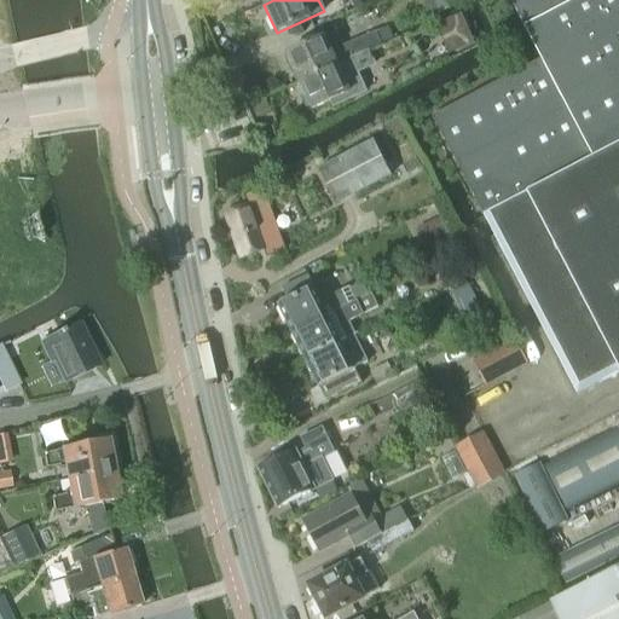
[(432,0),(439,13),(460,4),(457,0),(432,0)]
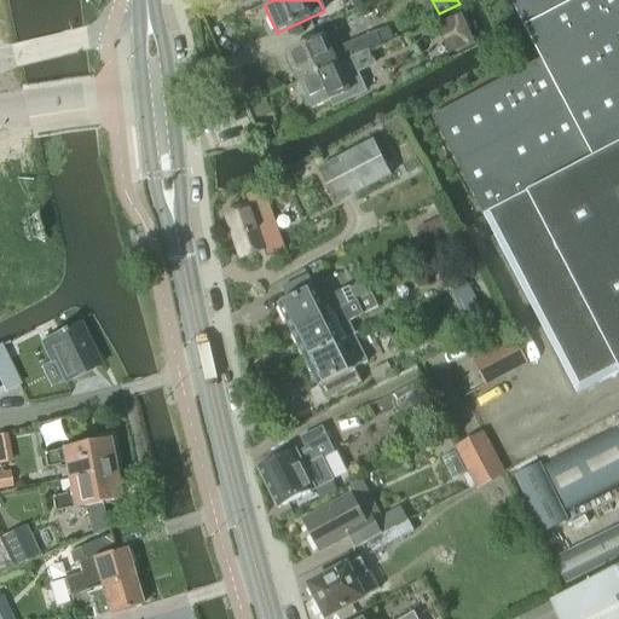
[(618,0),(509,0),(541,61),(432,116),(482,215),(618,144),(618,0)]
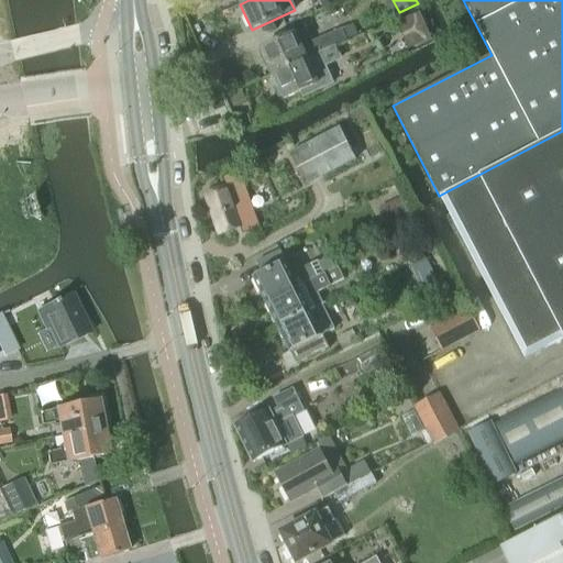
[(419,13),(397,23),(409,50),(431,40),(419,13)]
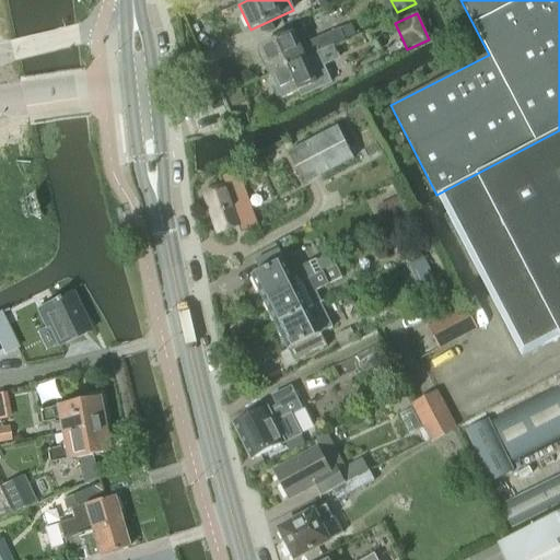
[(352,24),(341,30),(346,41),(357,36),(352,24)]
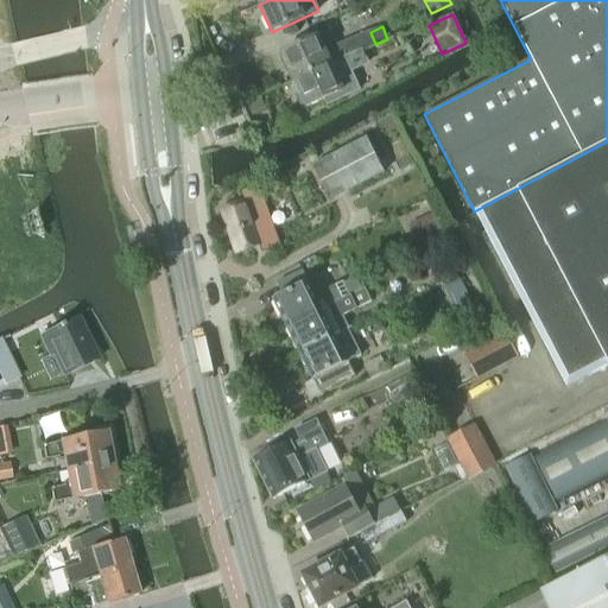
[(361,50),(375,44),(371,32),(324,51),(318,37),(282,54),(293,81),(361,51),(361,50)]
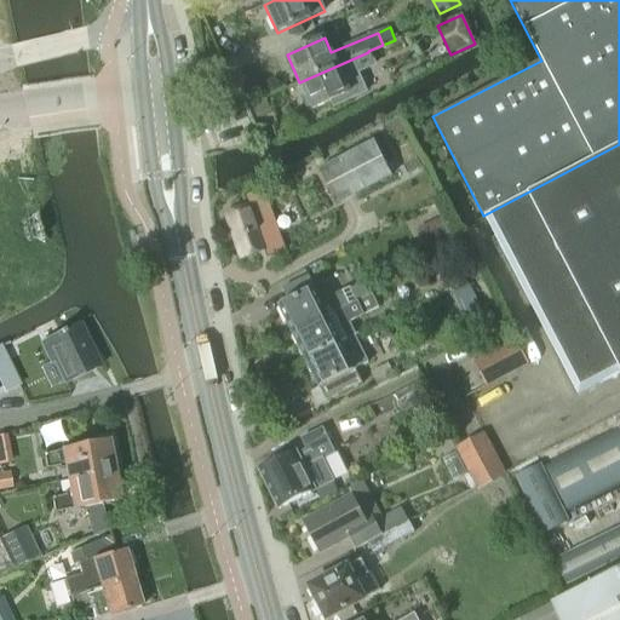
[(357,72),(373,64),(368,52),(299,82),(311,110),(331,102),(333,108),(367,92),(357,72)]
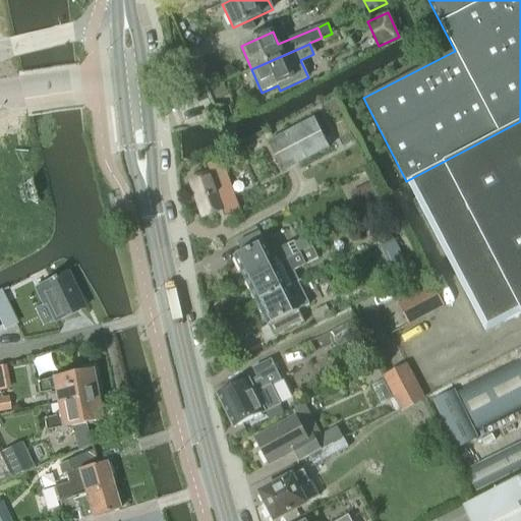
[(313,117),(267,141),(283,171),(329,146),(313,117)]
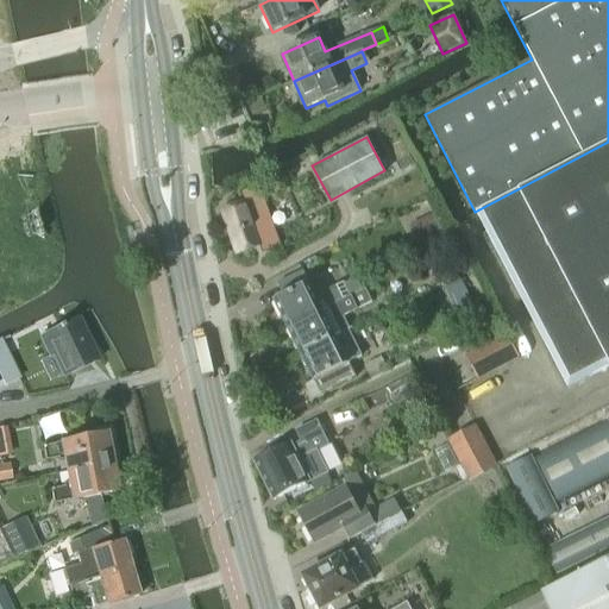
[(566,387),(608,364),(608,142),(475,212),(566,387)]
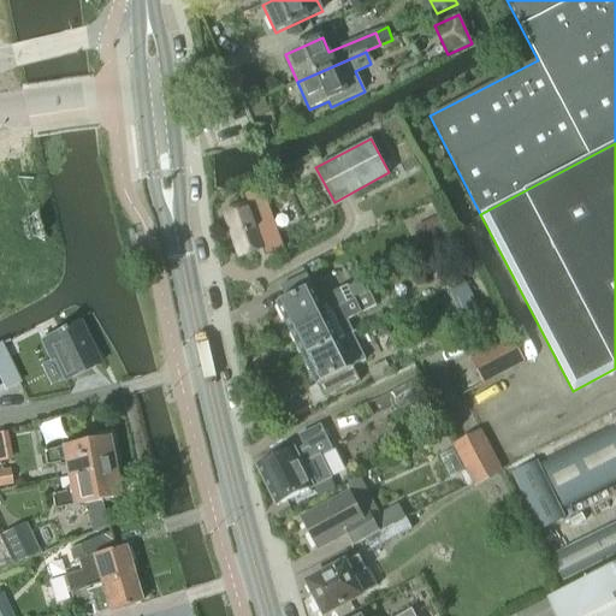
[(240,258),(264,249),(266,256),(284,250),(262,188),(243,194),(247,205),(224,213),(240,258)]
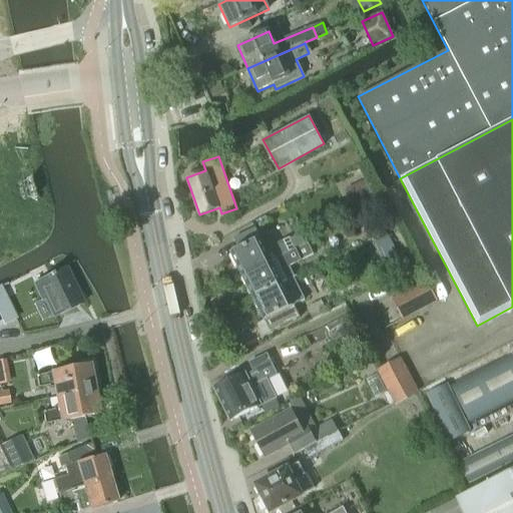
[(365,180),(346,189),(353,203),(372,194),(365,180)]
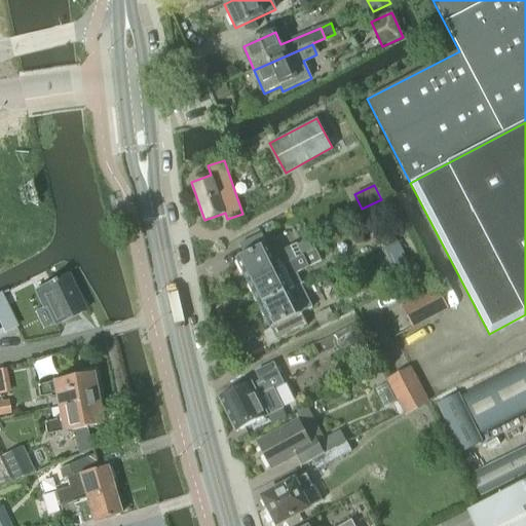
[(246,257),(237,260),(249,284),(313,252),(308,240),(299,245),(296,243),(294,245),(272,255),(267,246),(261,234),(239,245),(240,247),(246,257)]
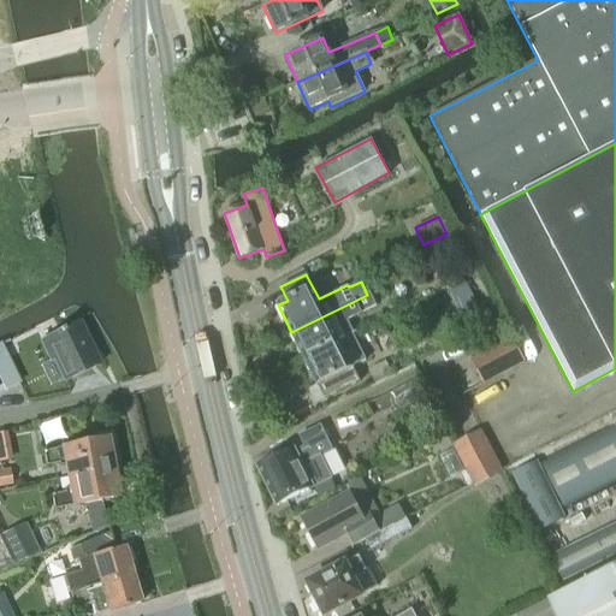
[(466,284),(451,291),(463,313),(478,304),(466,284)]
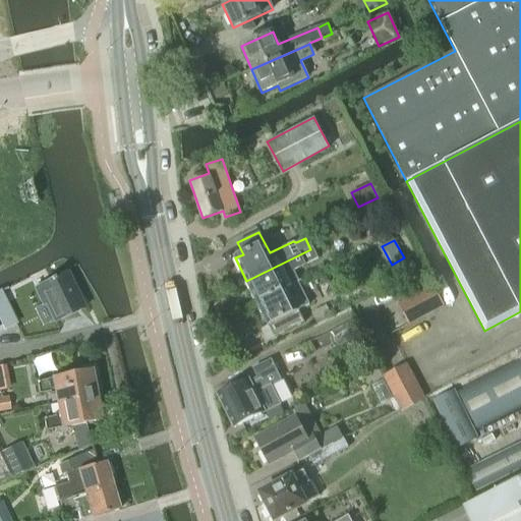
[(310,249),(246,281),(257,302),(287,288),(297,282),(299,282),(294,271),(316,261),(314,257),(310,249)]
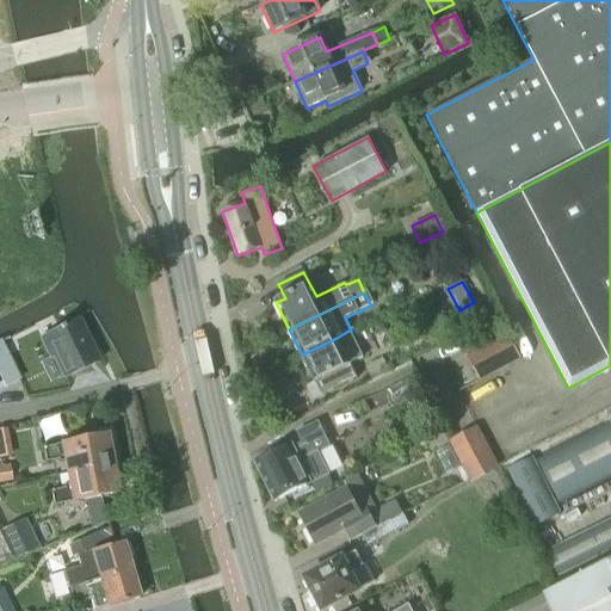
[(49,357),(53,356),(63,377),(98,360),(78,320),(41,338),(49,357)]
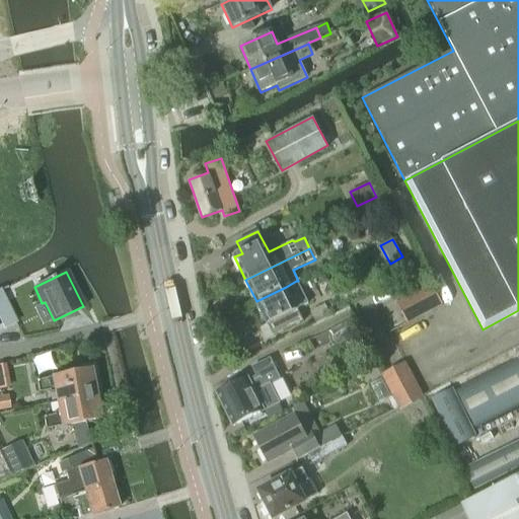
[(286,287),(256,301),(268,324),(269,323),(270,325),(274,335),(302,321),(296,310),(297,309),(308,304),(296,281),(286,287)]
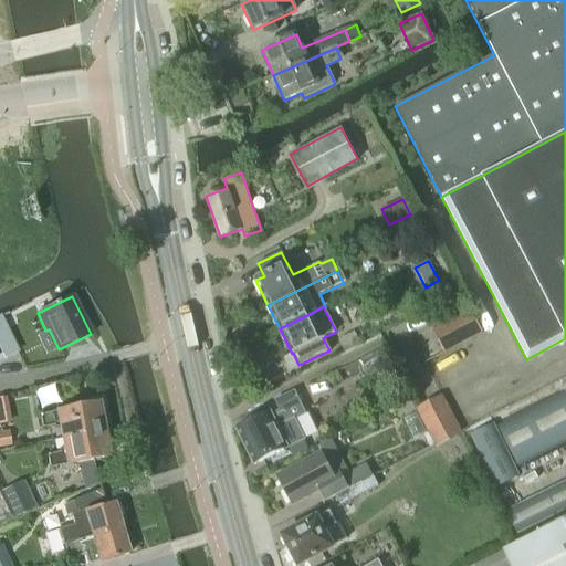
[(482,333),(471,311),(432,331),(443,353),(482,333)]
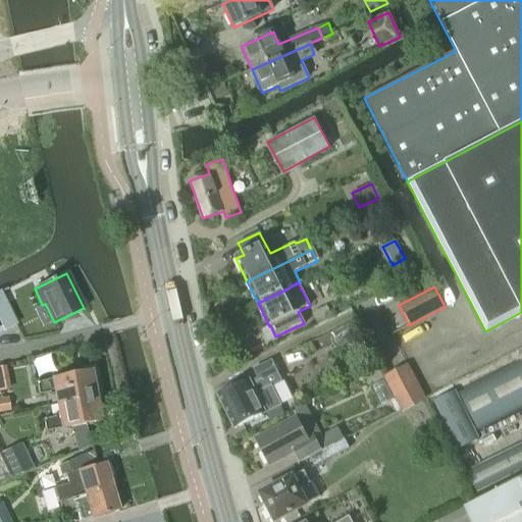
[(0,331),(3,329),(8,327),(15,324),(0,293),(0,331)]
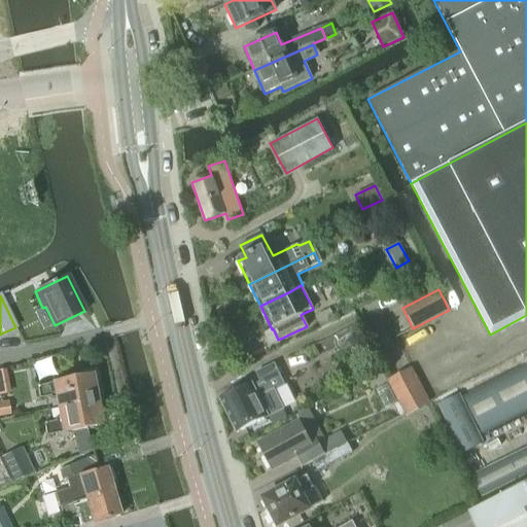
[(336,319),(329,309),(314,317),(319,327),(336,319)]
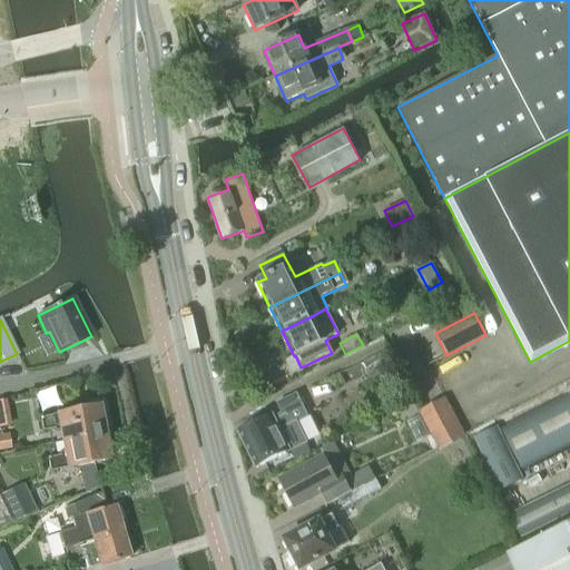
[(569,396),(568,392),(500,428),(522,471),(569,445),(569,396)]
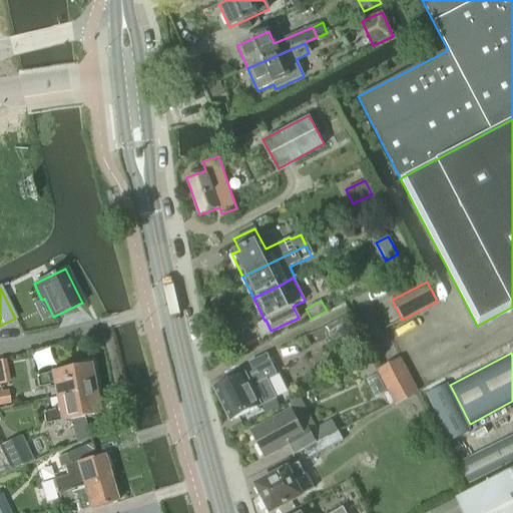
[(244,373),(213,389),(230,421),(249,412),(251,415),(259,411),(258,409),(262,407),(261,406),(276,399),(266,380),(275,376),(277,375),(267,354),(248,363),(252,372),(245,375),(244,373)]
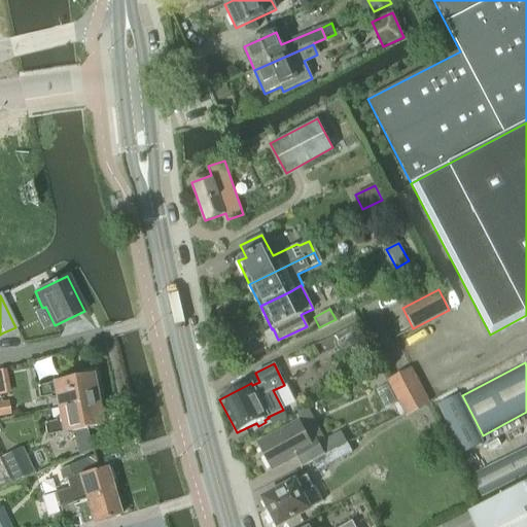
[(387,378),(394,392),(403,411),(426,399),(410,366),(387,378)]
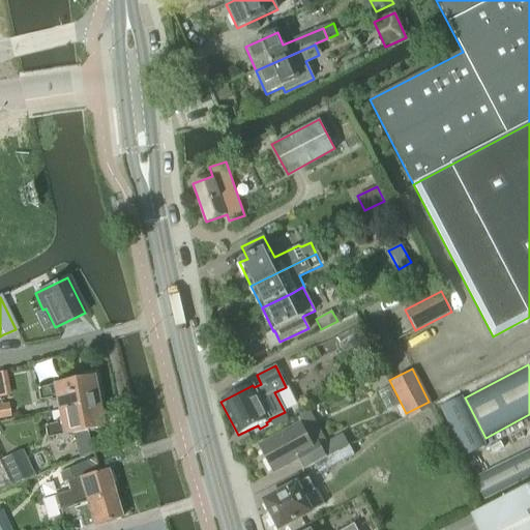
[(51,401),(56,400),(57,410),(96,403),(96,401),(98,398),(96,389),(93,388),(91,377),(36,387),(39,401),(50,399),(51,401)]
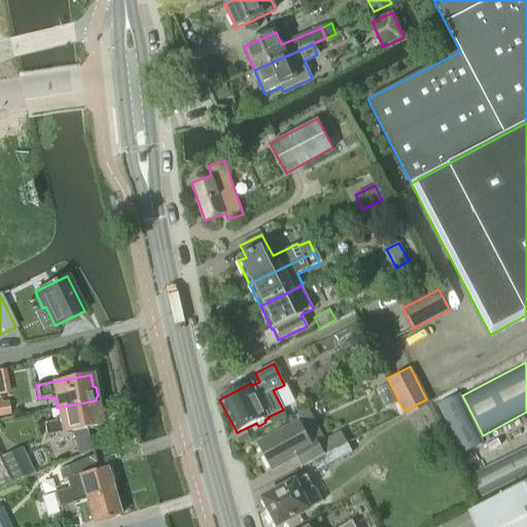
[(386,385),(376,390),(384,408),(395,402),(386,385)]
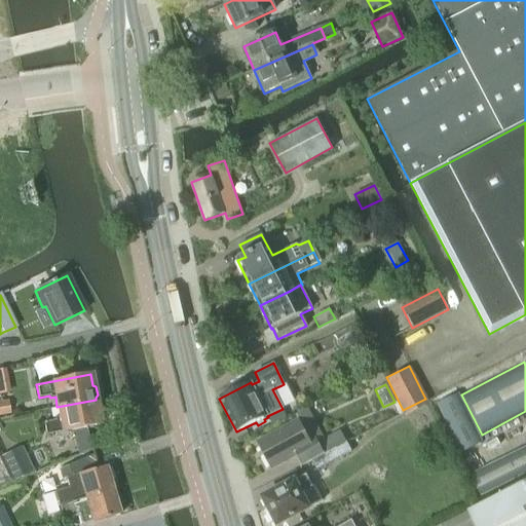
[(457,393),(437,404),(461,453),(482,443),(457,393)]
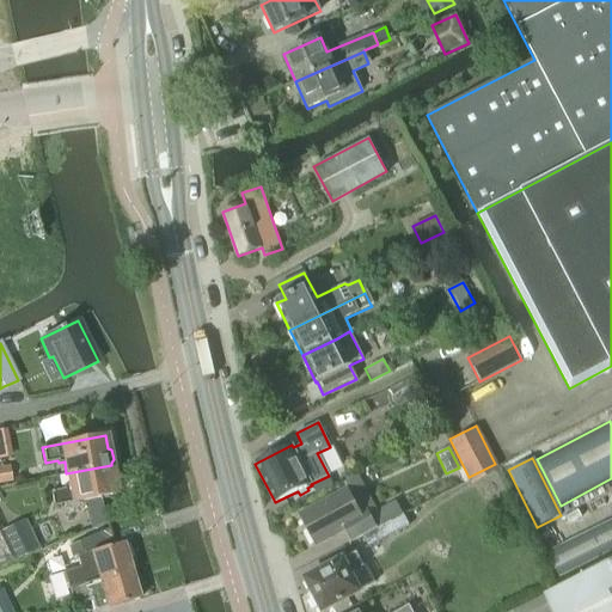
[(10,465),(0,466),(0,483),(12,481),(10,465)]
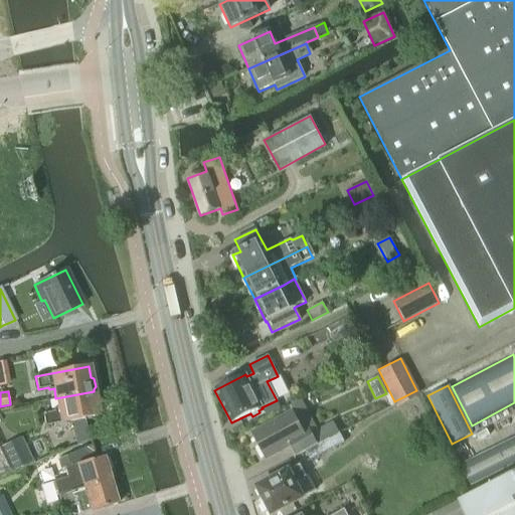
[(97,393),(94,392),(94,391),(55,398),(57,407),(52,408),(53,411),(42,413),(44,424),(56,422),(99,415),(97,405),(99,402),(97,393)]
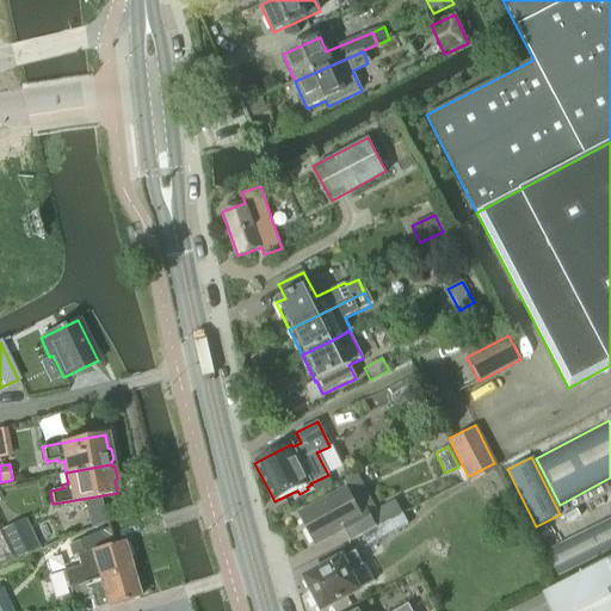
[(346,488),(298,514),(315,544),(345,529),(352,541),(362,535),(375,528),(375,526),(401,513),(395,500),(376,510),(358,475),(344,482),(346,488)]
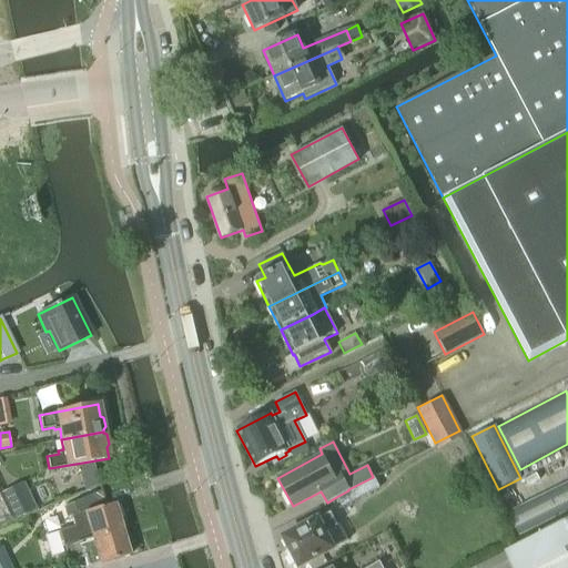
[(352,489),(348,490),(336,497),(342,508),(379,488),(374,478),(352,489)]
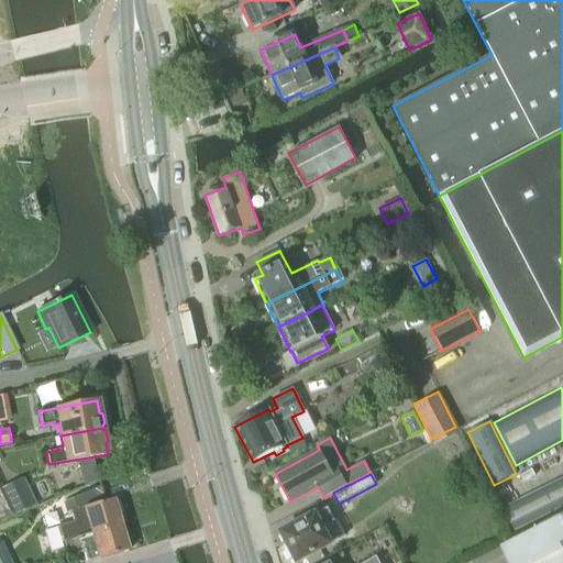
[(562,477),(504,507),(515,530),(562,506),(562,477)]
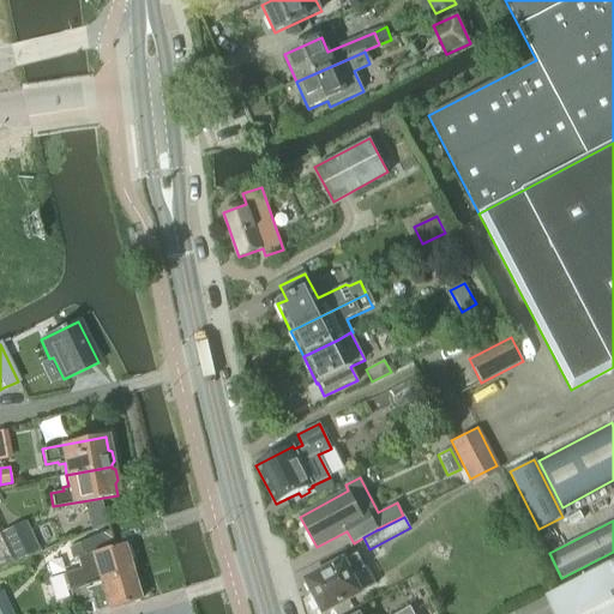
[(37,548),(24,522),(0,533),(0,539),(11,561),(37,548)]
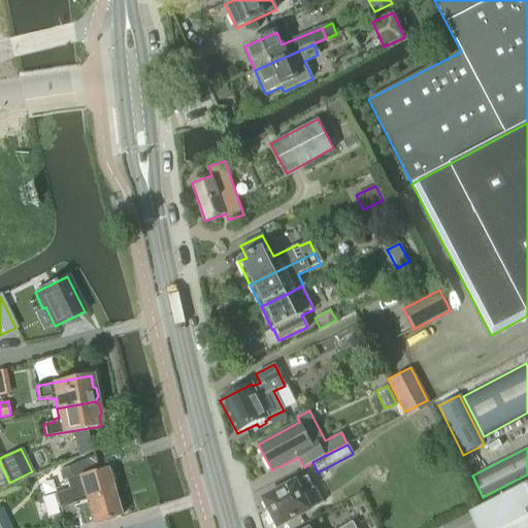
[(51,495),(40,498),(46,518),(58,515),(56,508),(58,508),(112,492),(105,468),(97,470),(92,455),(65,466),(68,477),(63,479),(65,486),(67,485),(68,490),(67,490),(51,495)]
